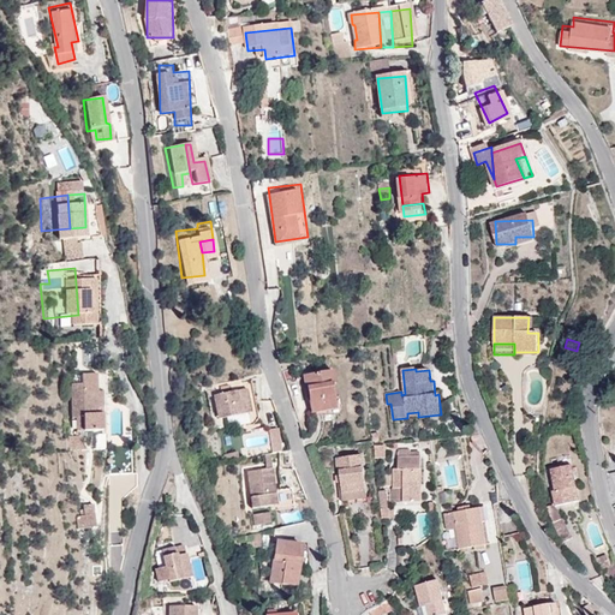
[(335,384),(333,371),(304,376),(305,387),(306,386),(311,412),(335,408),(332,384),(335,384)]
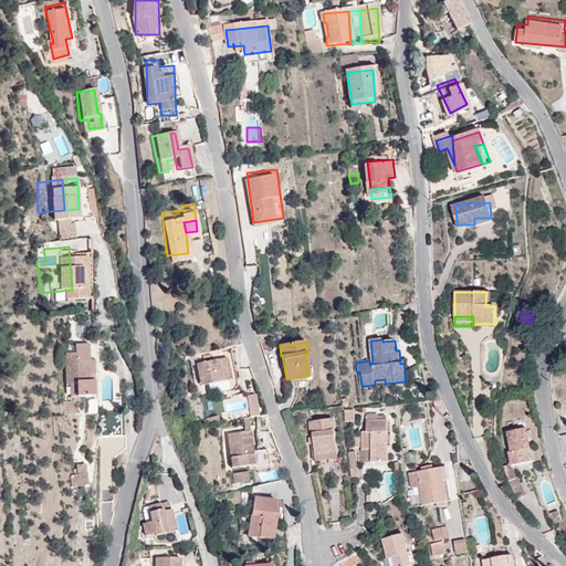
[(66,353),(67,385),(71,385),(71,396),(95,396),(95,375),(98,375),(97,344),(76,344),(76,353),(66,353)]
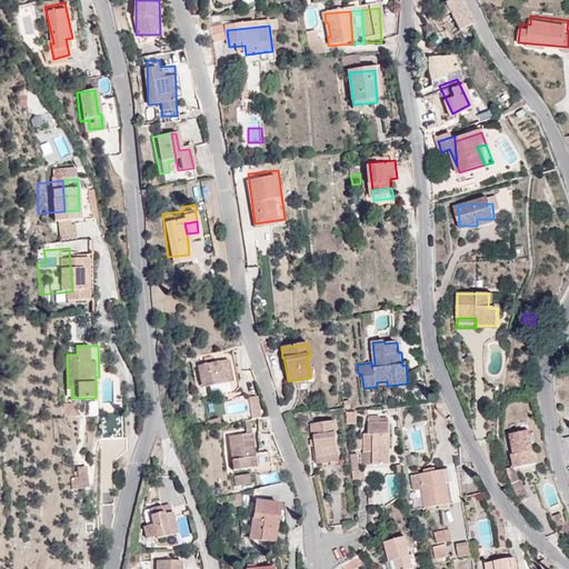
[(233,381),(229,359),(215,362),(212,356),(205,358),(206,363),(198,366),(202,387),(233,381)]
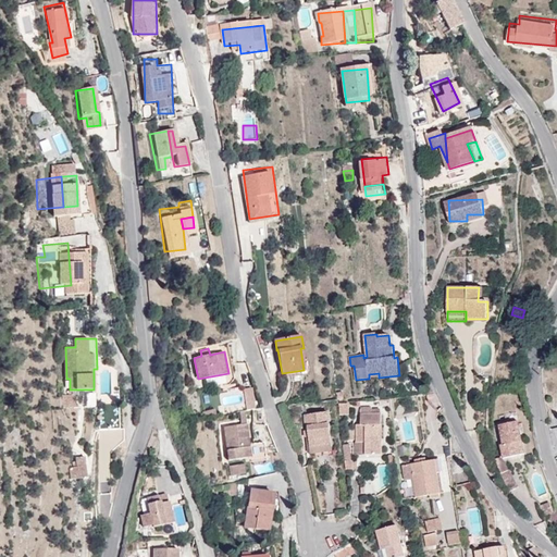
[(246,410),(255,409),(251,388),(243,390),(246,410)]
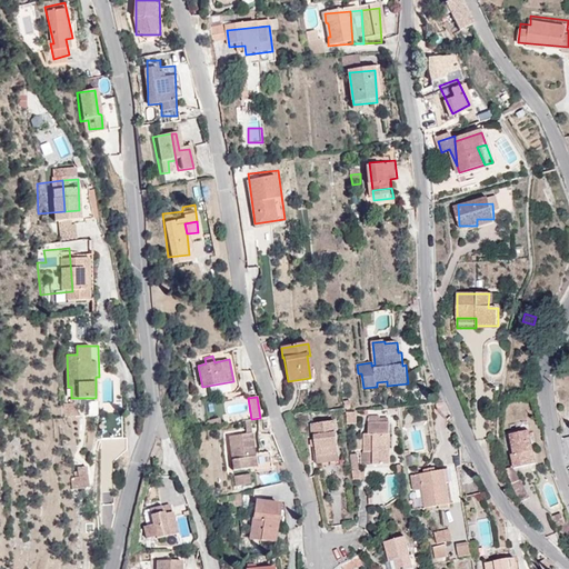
[(71,402),(71,417),(98,416),(97,402),(71,402)]
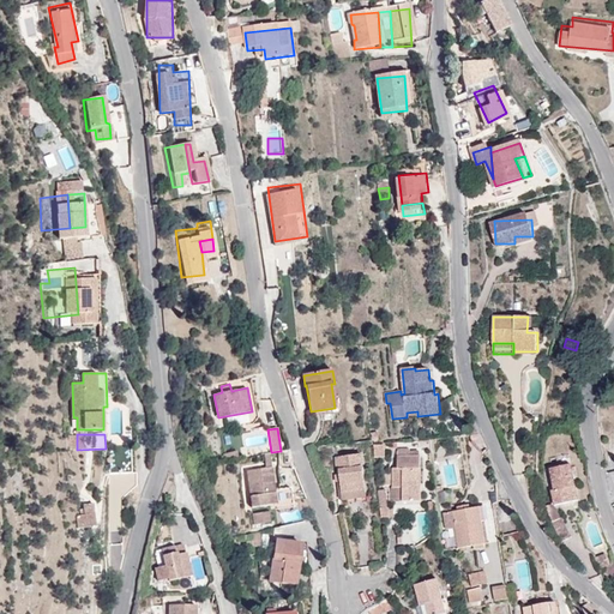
[(384,445),(374,446),(375,457),(385,457),(384,445)]
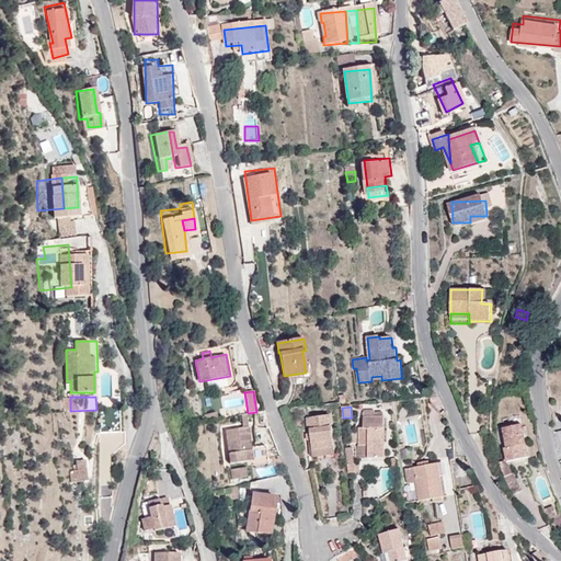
[(204,421),(218,418),(217,412),(203,414),(204,421)]
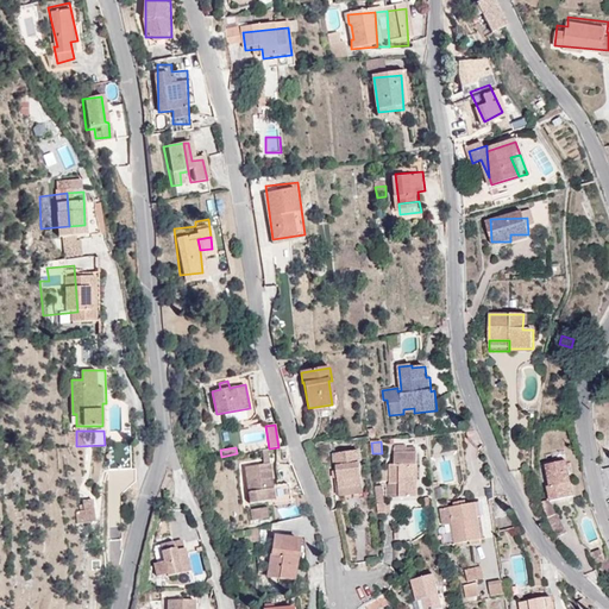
[(250,503),(275,500),(268,450),(262,451),(264,464),(246,466),(250,503)]
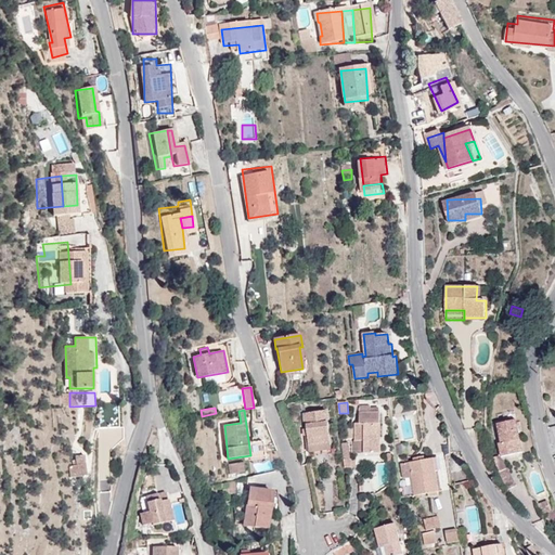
[(327,411),(306,413),(308,429),(302,429),(304,436),(308,436),(310,452),(332,450),(327,411)]
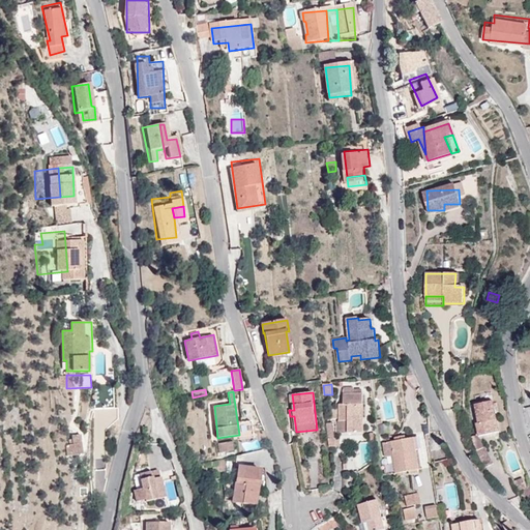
[(348,433),(363,433),(363,405),(362,405),(362,393),(344,393),(344,404),(339,404),(339,421),(348,421),(348,433)]
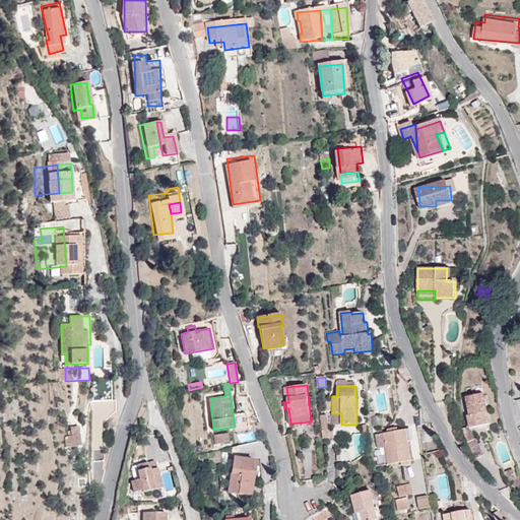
[(469,428),(491,424),(484,393),(466,397),(469,414),(467,415),(469,428)]
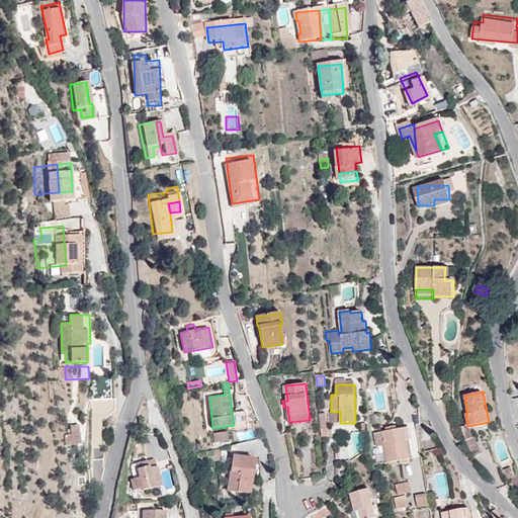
[(236,413),(238,429),(248,428),(246,412),(236,413)]
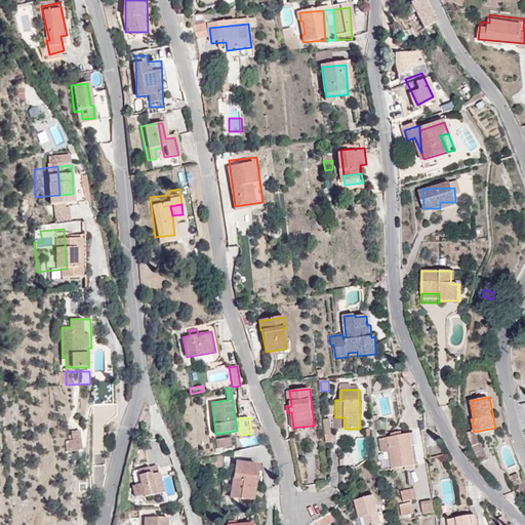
[(345,417),(335,417),(335,429),(345,429),(345,417)]
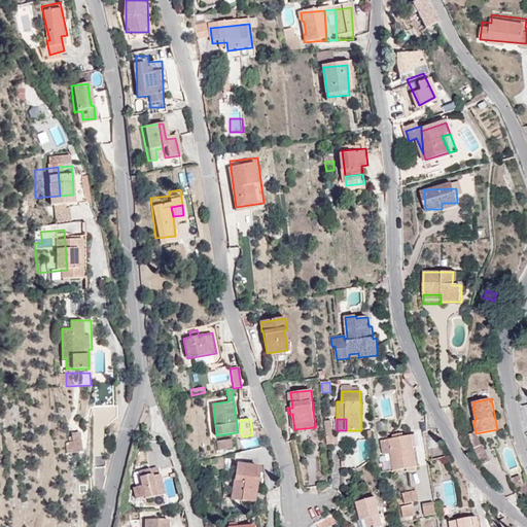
[(68,454),(82,452),(79,432),(72,433),(72,436),(69,436),(69,442),(66,443),(68,454)]
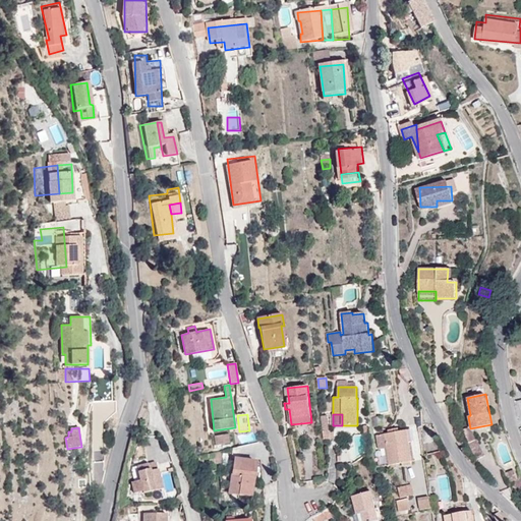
[(467,428),(463,429),(468,444),(476,440),(472,430),(469,431),(467,428)]
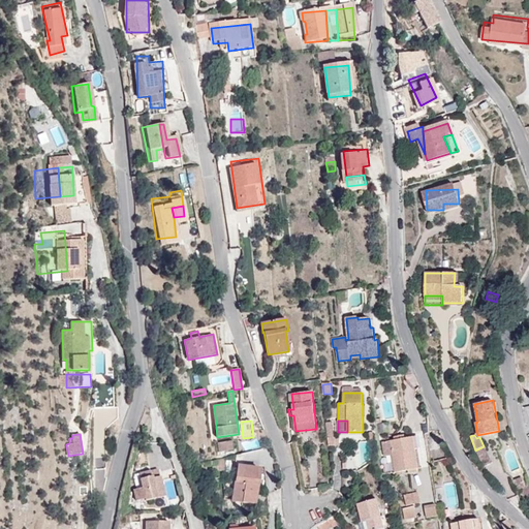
[(335,437),(334,438),(328,438),(329,445),(330,445),(330,449),(336,449),(336,445),(335,445),(335,437)]
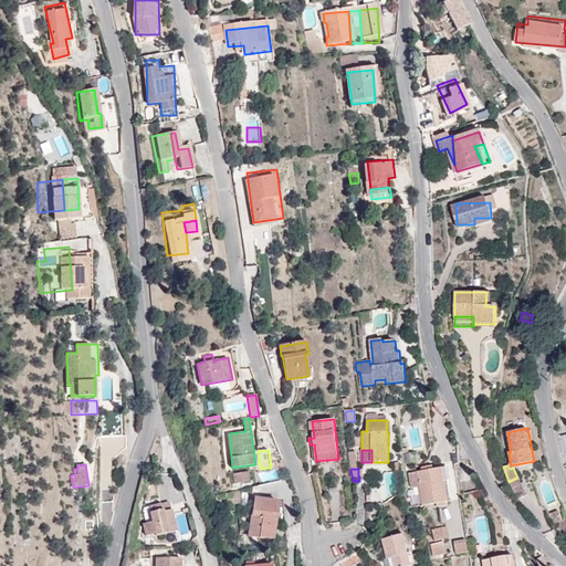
[(447,502),(448,502),(444,481),(442,468),(433,469),(422,471),(409,472),(411,488),(420,486),(423,505),(421,505),(421,510),(431,509),(430,504),(437,503),(447,502)]
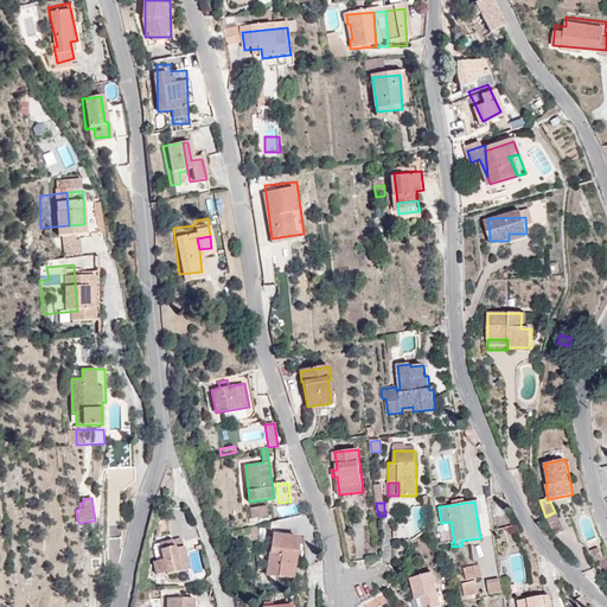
[(267,505),(249,508),(251,518),(268,516),(267,505)]
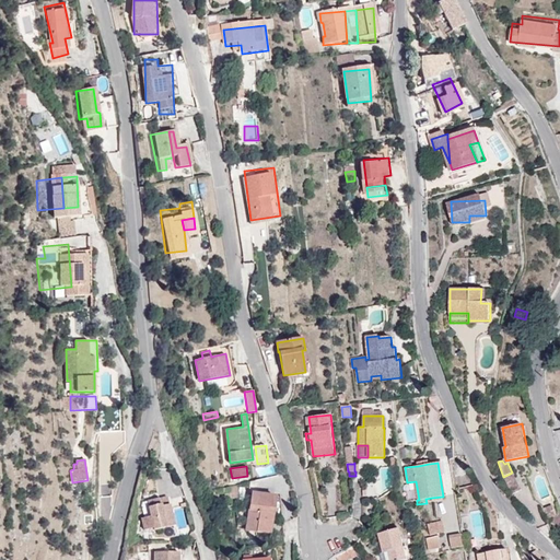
[(512,473),(503,477),(513,494),(521,490),(512,473)]
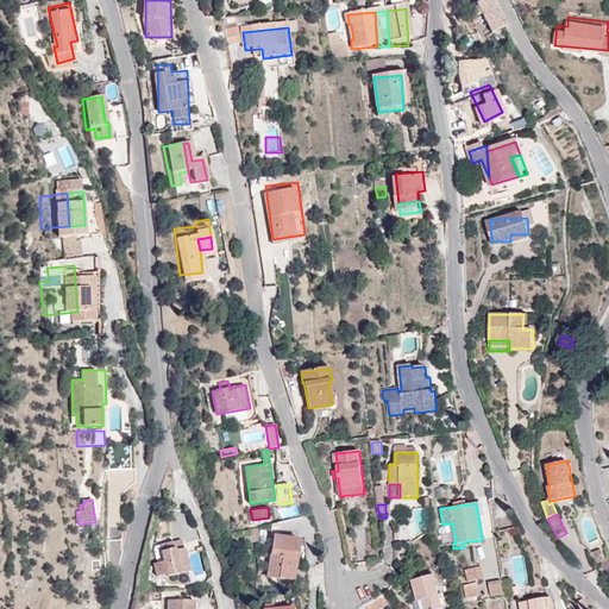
[(259,541),(258,528),(249,529),(251,542),(259,541)]
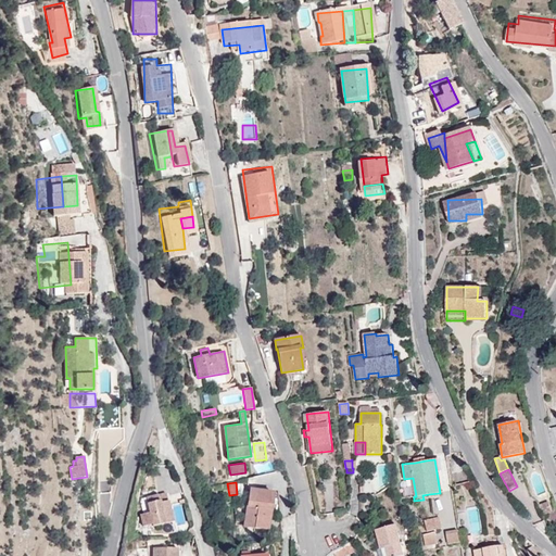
[(250,489),(244,526),(267,530),(274,493),(250,489)]
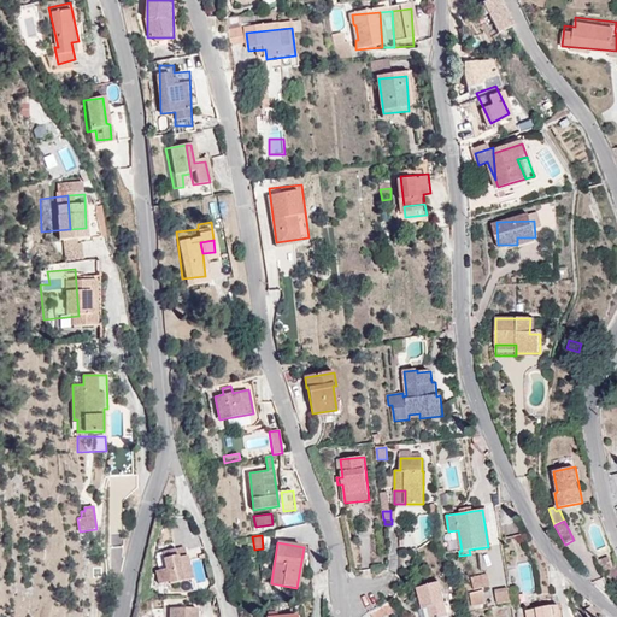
[(169,582),(169,583),(192,579),(184,547),(175,550),(177,556),(164,558),(166,569),(156,570),(159,585),(169,582)]
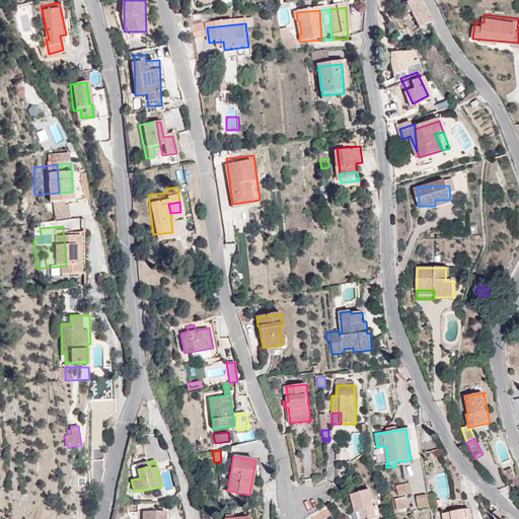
[(508,480),(516,478),(512,468),(505,470),(508,480)]
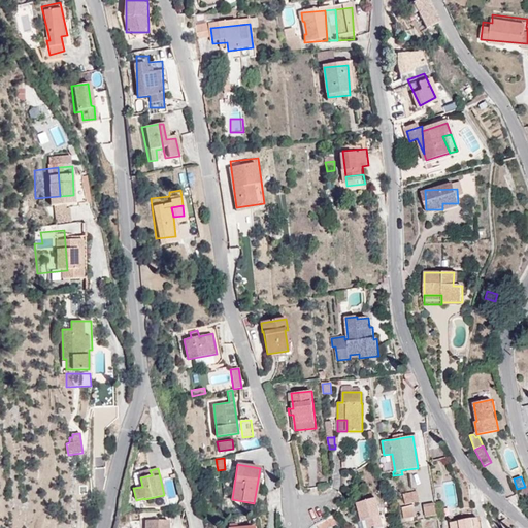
[(419,502),(417,491),(403,494),(406,504),(419,502)]
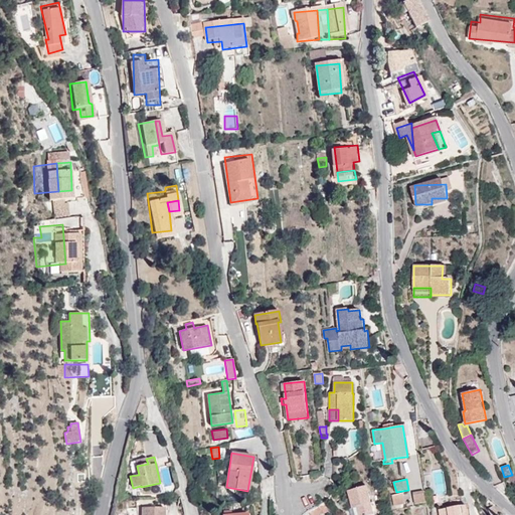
[(374,514),(367,486),(348,491),(352,508),(350,509),(351,514),(374,514)]
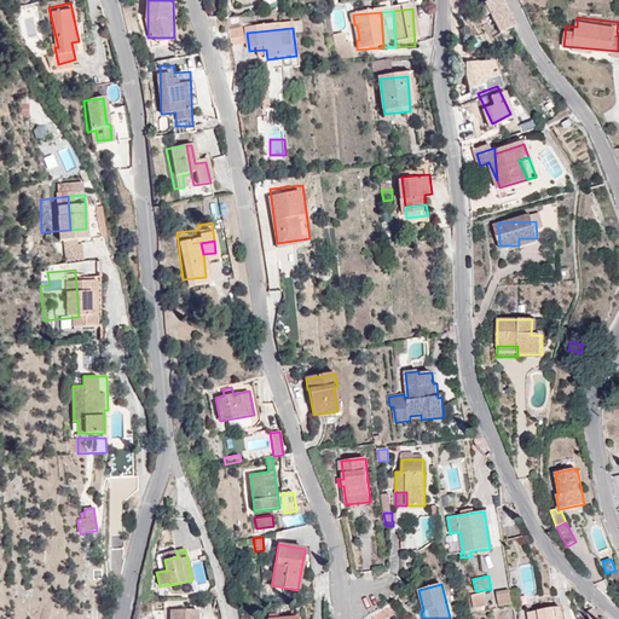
[(497,593),(499,606),(513,605),(510,590),(497,593)]
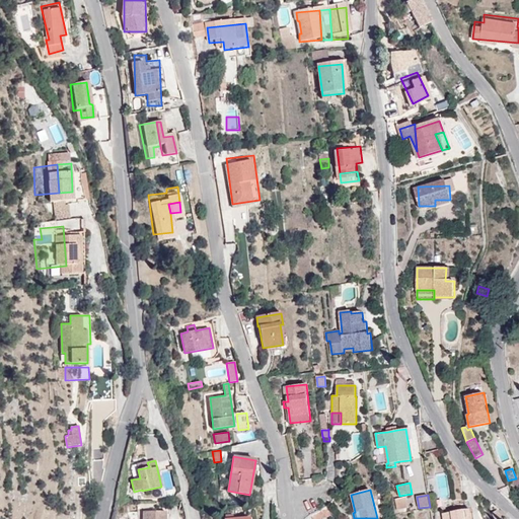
[(397,510),(409,508),(406,497),(395,499),(397,510)]
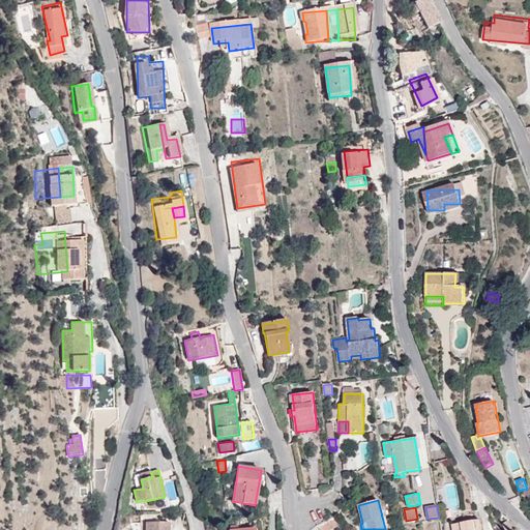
[(333,517),(318,525),(320,529),(329,529),(342,524),(333,517)]
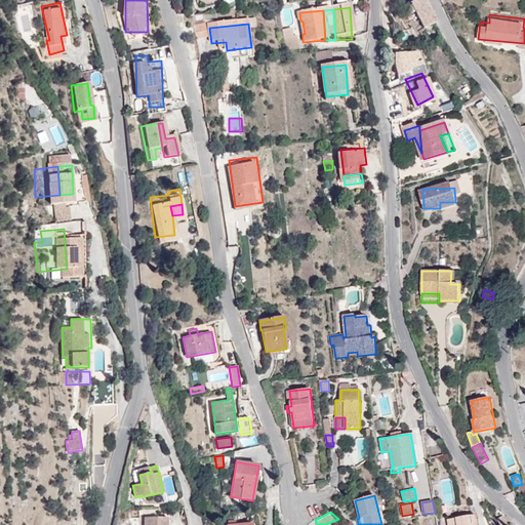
[(477,524),(476,516),(448,520),(448,524),(477,524)]
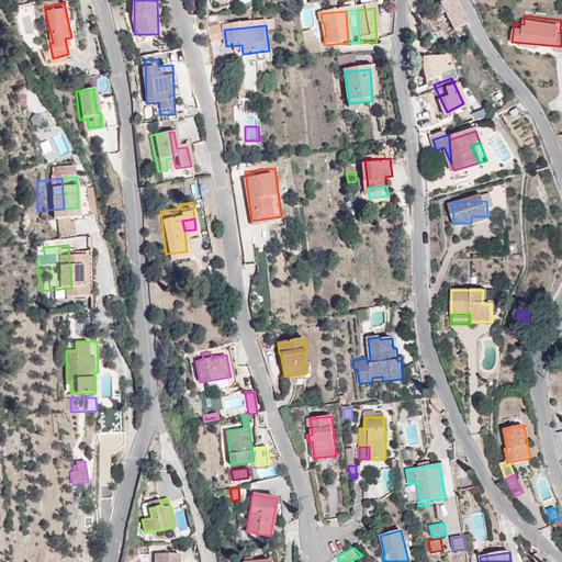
[(536,561),(542,561),(544,561),(539,552),(532,555),(536,561)]
